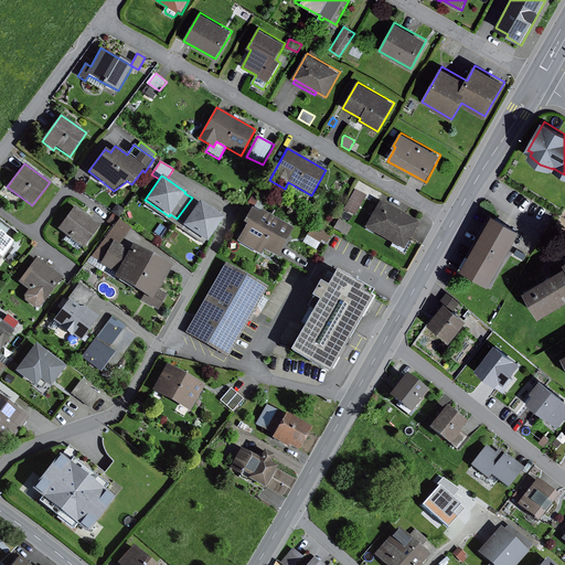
[(366,196),(354,190),(343,210),(354,216),(366,196)]
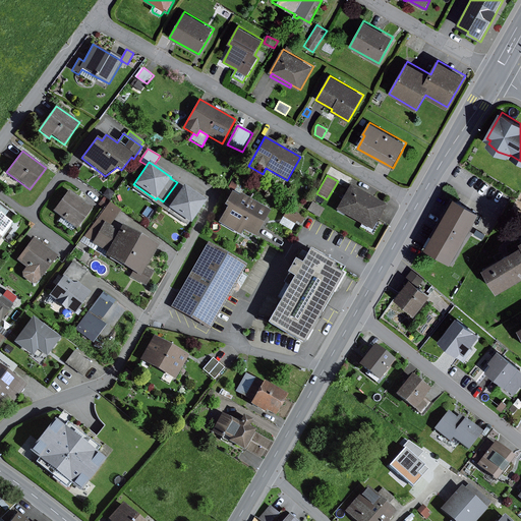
[(207,200),(184,185),(183,186),(177,182),(163,201),(170,206),(169,208),(189,222),(190,223),(207,200)]
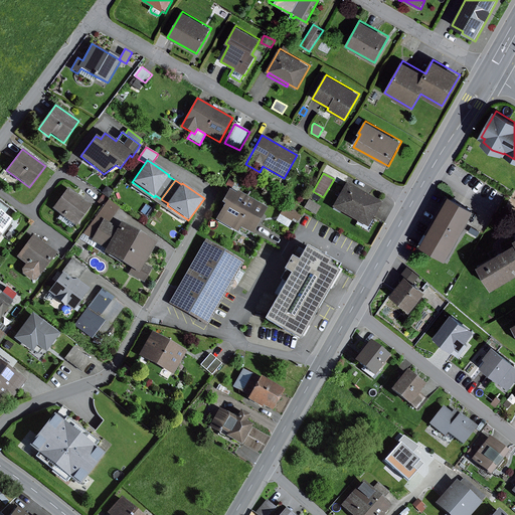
[(154,197),(134,183),(132,186),(185,222),(187,219),(167,205),(168,203),(161,199),(155,195),(154,197)]
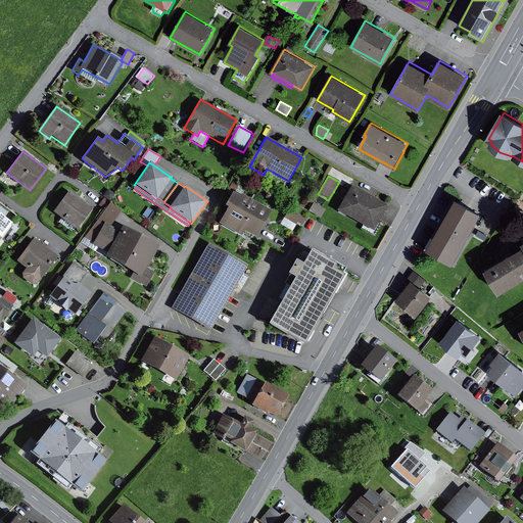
[(387,206),(351,186),(337,211),(373,231),(387,206)]
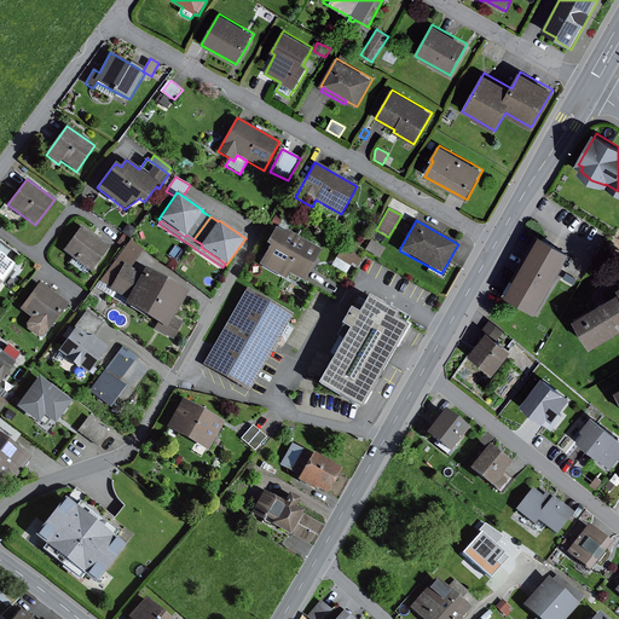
[(127,225),(121,232),(131,238),(136,230),(127,225)]
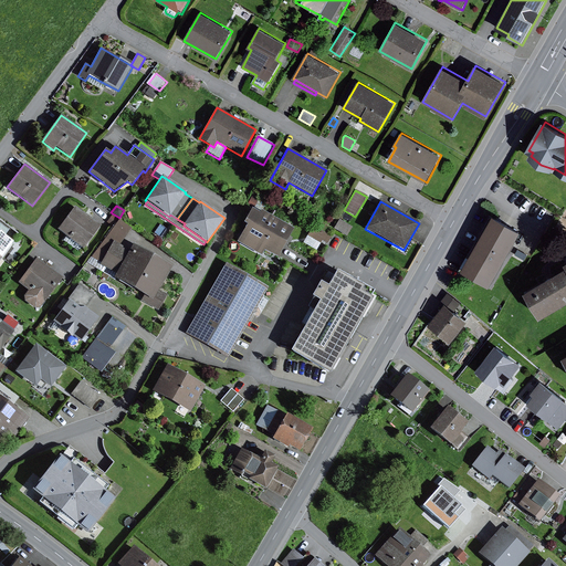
[(74,207),(58,229),(84,249),(101,226),(74,207)]
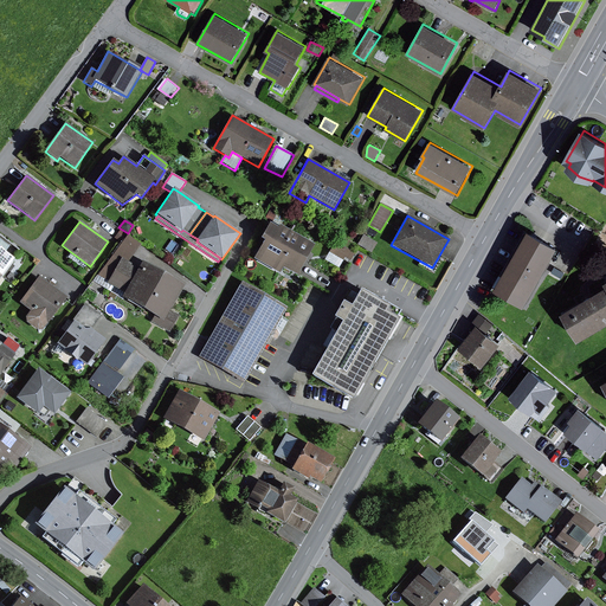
[(264,242),(253,259),(279,275),(283,269),(296,277),(315,245),(279,226),(278,229),(269,224),(260,239),(264,242)]
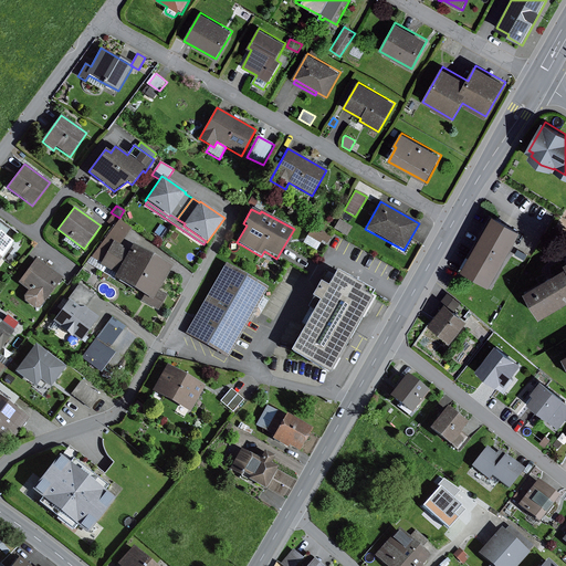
[(107,222),(112,227),(118,218),(113,215),(107,222)]
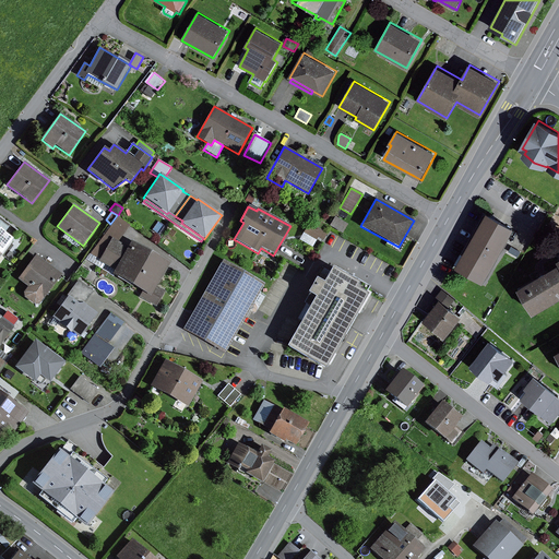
[(489,212),(458,266),(485,283),(516,227),(489,212)]
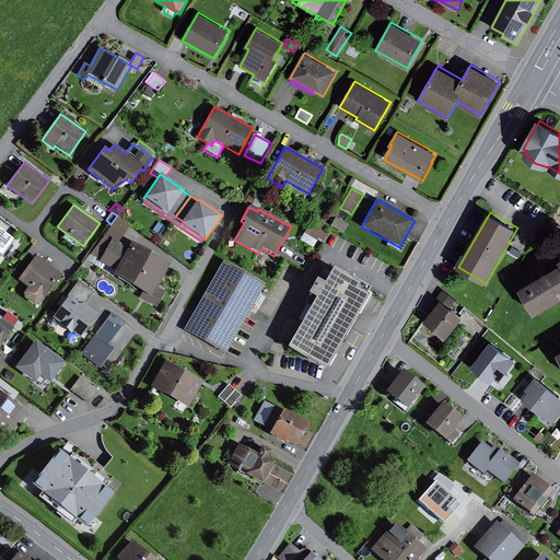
[(130,225),(118,218),(104,236),(111,241),(112,238),(118,242),(130,225)]
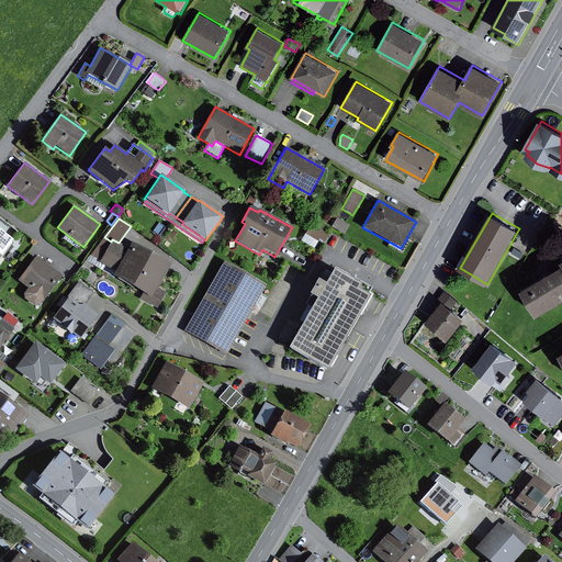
[(350,226),(337,218),(332,227),(345,235),(350,226)]
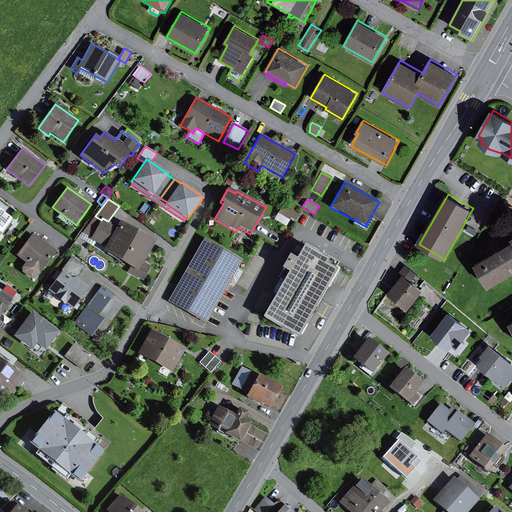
[(0,200),(0,210),(10,218),(15,212),(0,200)]
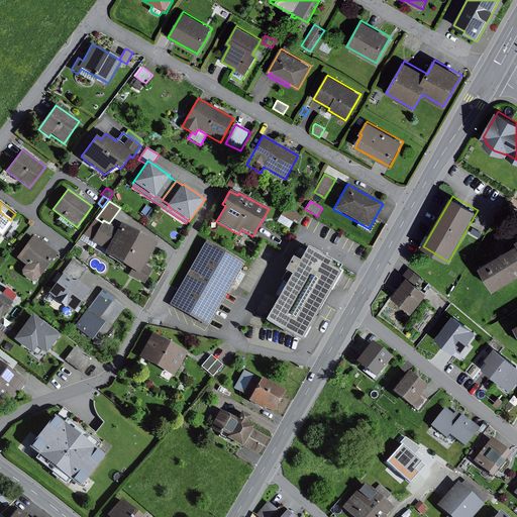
[(303,216),(286,206),(277,221),(289,228),(294,219),(299,222),(303,216)]
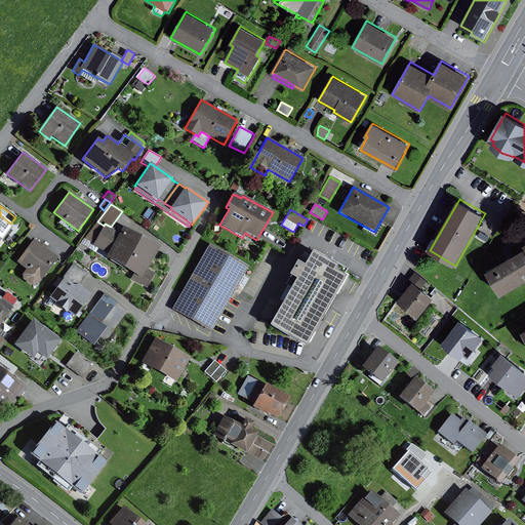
[(0,215),(0,237),(2,239),(12,225),(10,224),(0,215)]
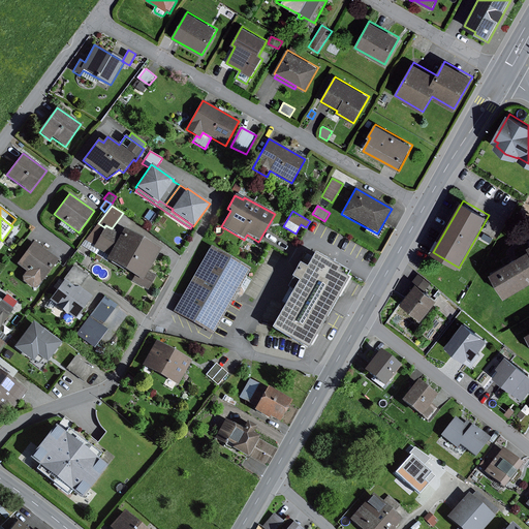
[(104,227),(98,223),(85,241),(95,246),(104,227)]
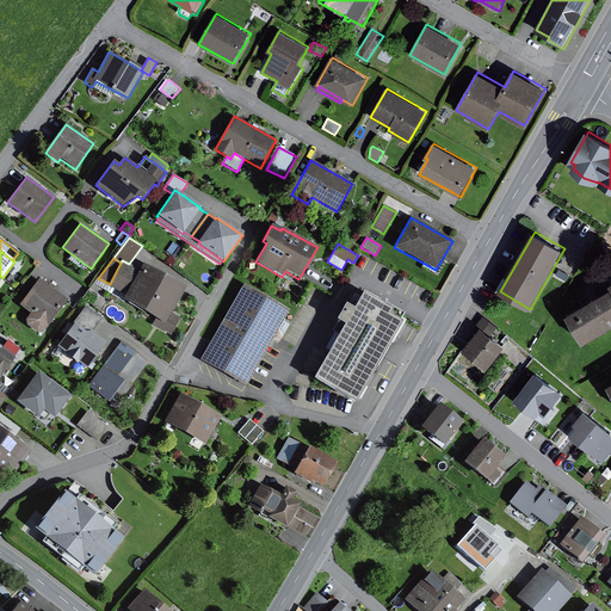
[(129,264),(122,260),(121,263),(110,284),(109,287),(125,296),(123,301),(155,319),(165,325),(171,313),(185,288),(143,264),(140,270),(129,264)]
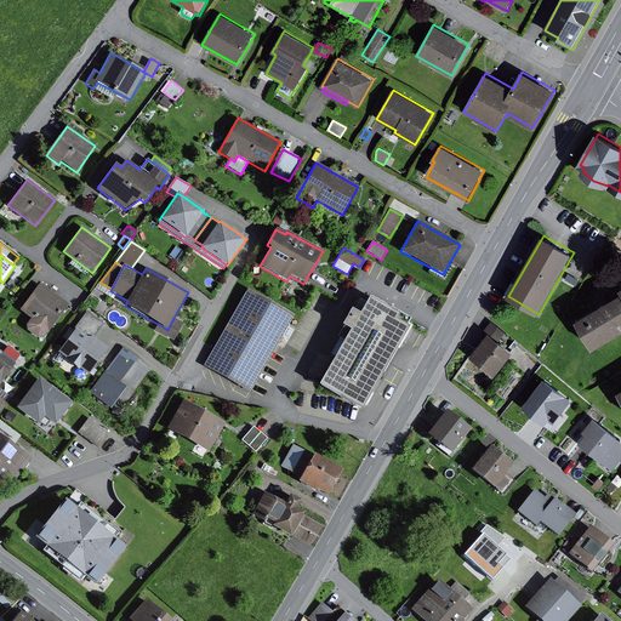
[(112,289),(100,283),(96,289),(125,306),(127,301),(110,291),(112,289)]
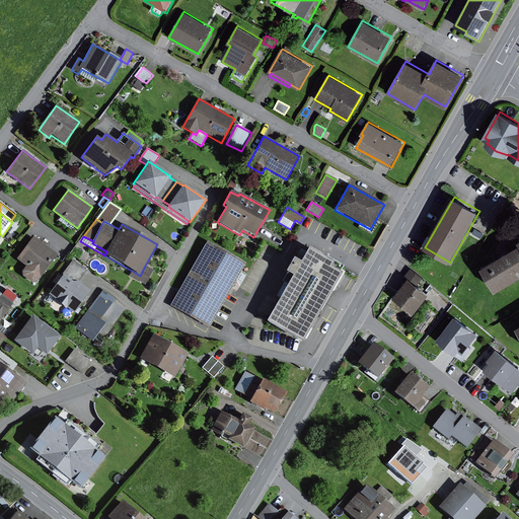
[(25,267),(22,272),(22,276),(31,283),(36,282),(57,255),(33,237),(16,260),(25,267)]
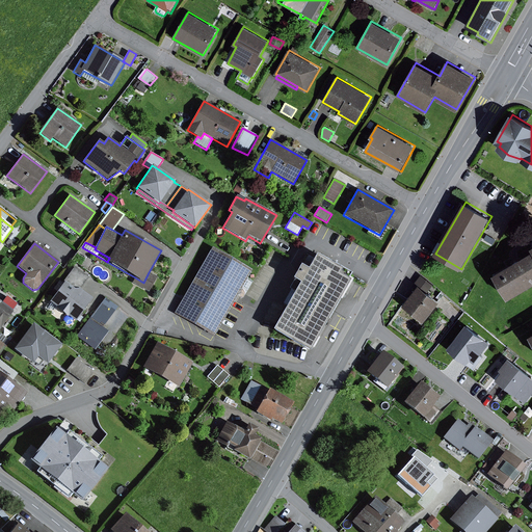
[(212,247),(174,314),(214,337),(242,288),(247,278),(251,270),(212,247)]
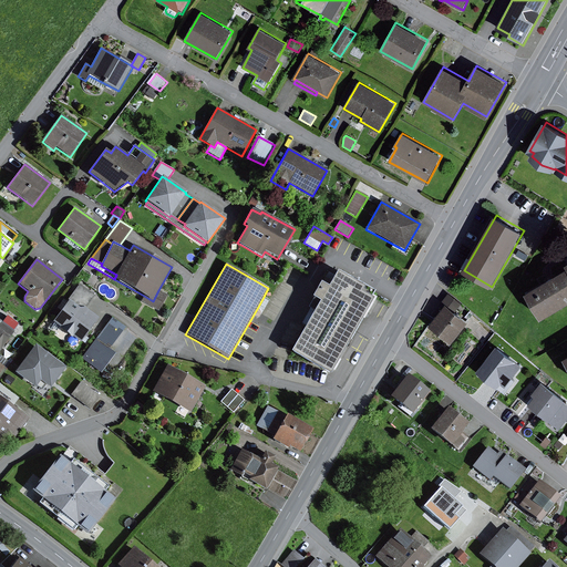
[(566,268),(527,292),(543,318),(566,303),(566,268)]
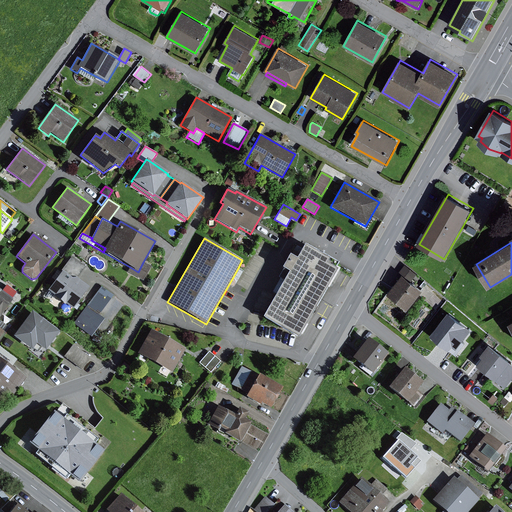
[(276,294),(262,318),(298,338),(301,334),(306,324),(313,312),(327,287),(336,270),(334,269),(336,266),(337,264),(336,263),(308,248),(303,245),(296,259),(289,255),(281,269),(283,270),(278,278),(280,280),(283,281),(276,294)]
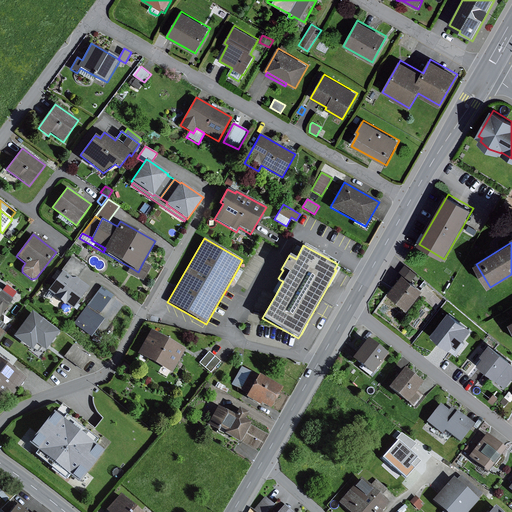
[(309,245),(308,248),(336,263),(337,261),(309,245)]
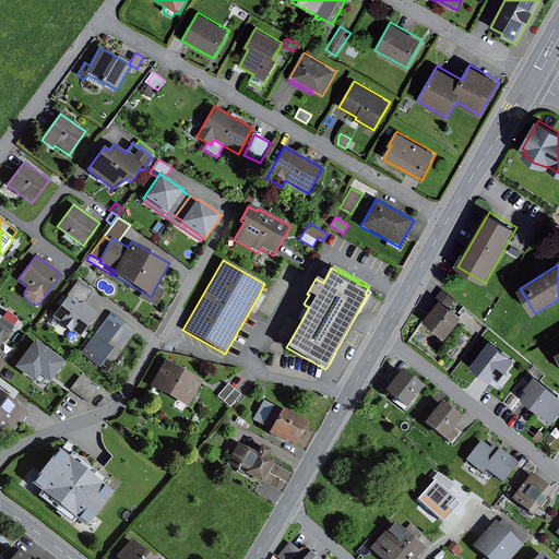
[(68,297),(52,318),(60,323),(59,324),(71,333),(72,332),(80,337),(97,313),(84,304),(94,292),(79,280),(67,296),(68,297)]
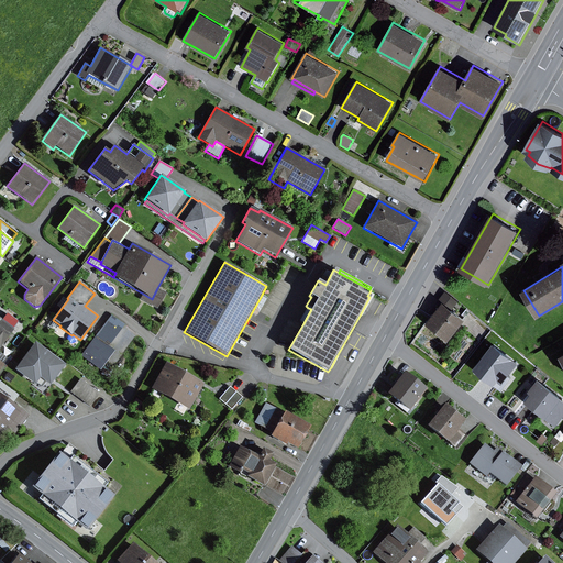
[(166,294),(157,288),(152,299),(143,294),(140,300),(157,309),(166,294)]
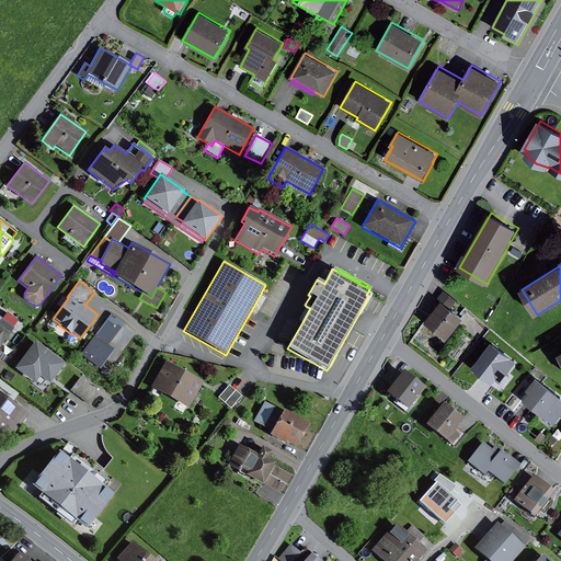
[(442,300),(451,308),(457,300),(444,290),(438,298),(442,300)]
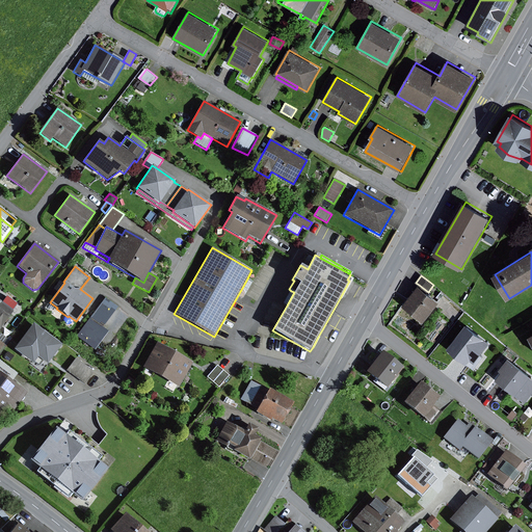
[(353,278),(349,276),(347,280),(349,281),(340,298),(341,299),(353,278)]
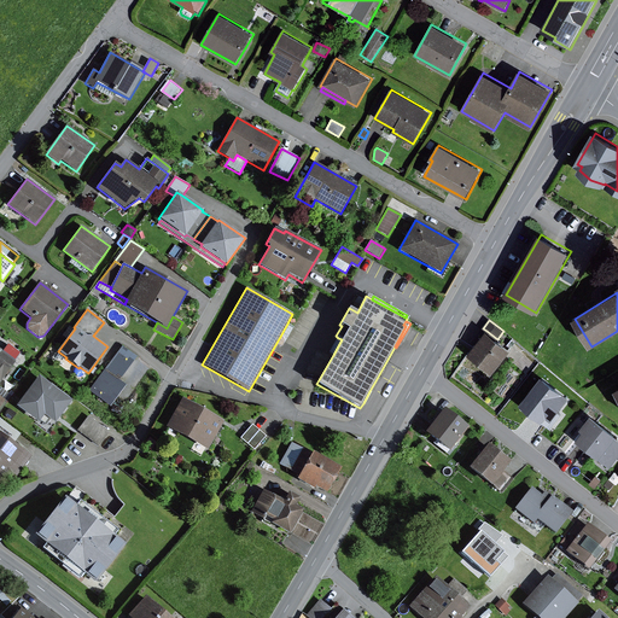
[(293,328),(287,324),(281,334),(287,338),(293,328)]
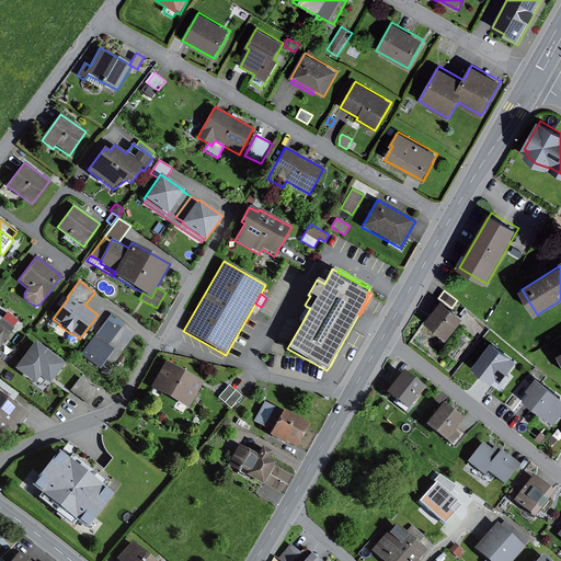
[(435,309),(425,321),(448,339),(465,318),(451,308),(442,300),(438,305),(436,302),(433,307),(435,309)]
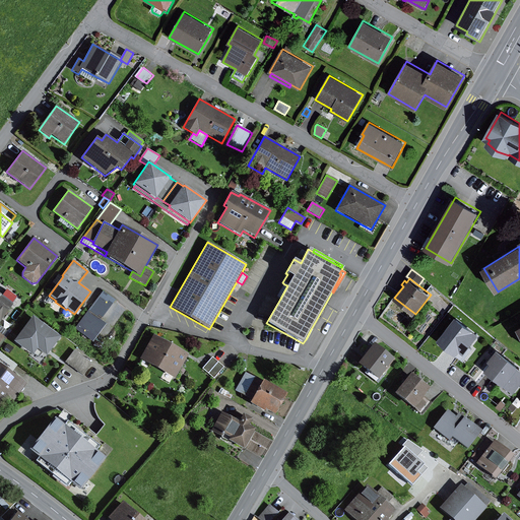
[(287,285),(284,284),(277,297),(280,299),(287,285)]
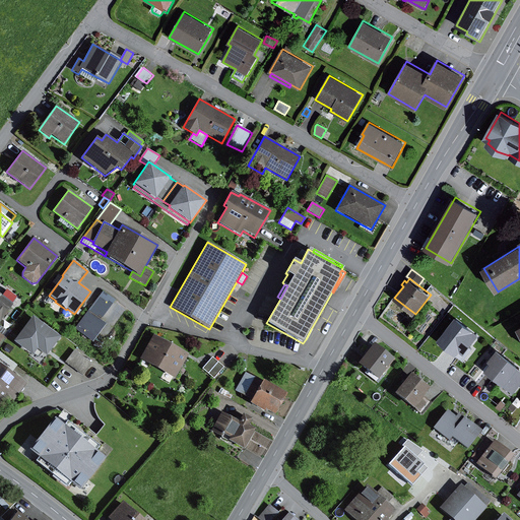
[(0,295),(0,321),(13,305),(12,304),(16,298),(6,290),(2,297),(0,295)]
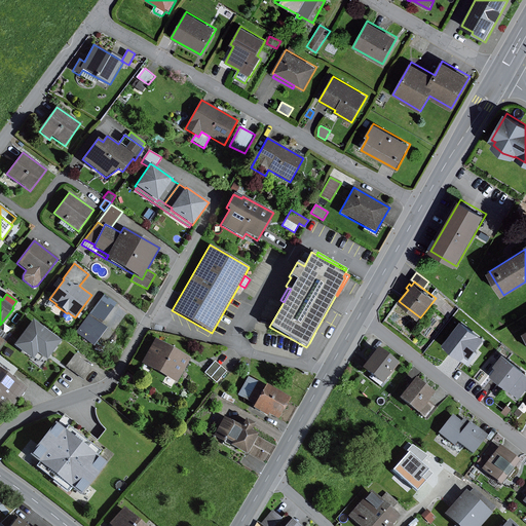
[(104,295),(89,314),(102,324),(116,304),(104,295)]
